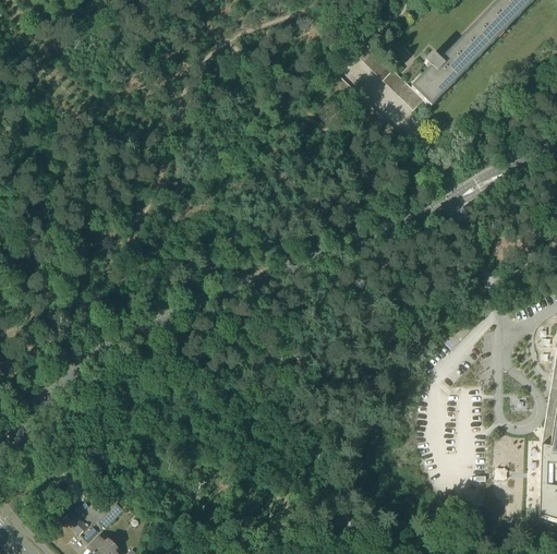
[(431,67),(411,86),(413,88),(418,94),(423,98),(431,106),(533,0),(497,0),(439,61),(432,53),(424,61),(431,67)]
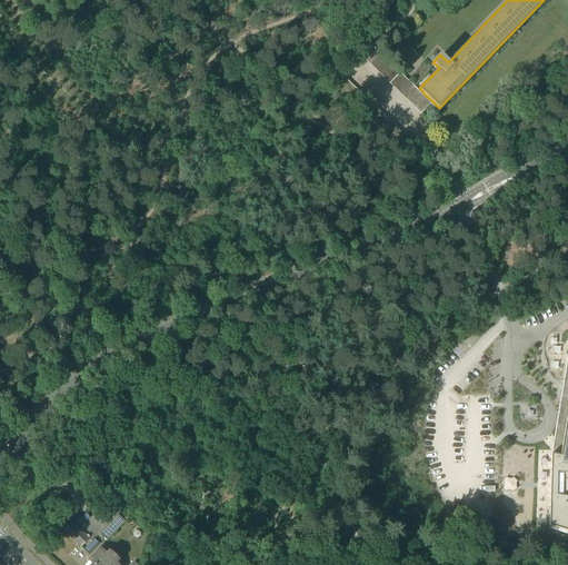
[(361,52),(371,42),(366,38),(357,48),(361,52)]
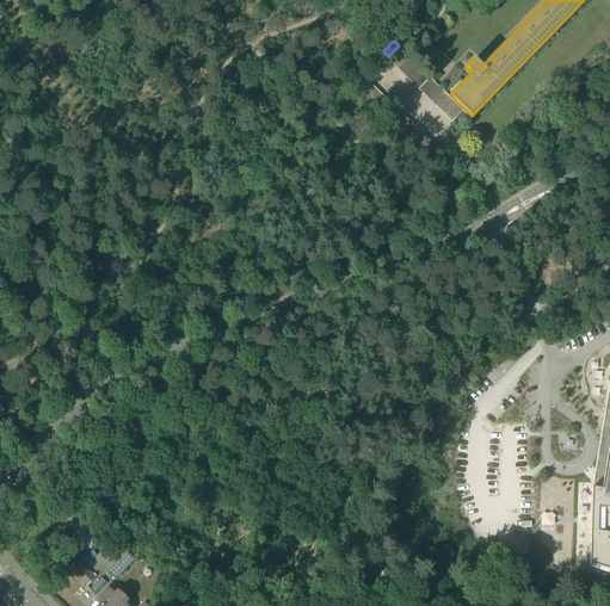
[(393,61),(404,50),(399,45),(388,56),(393,61)]
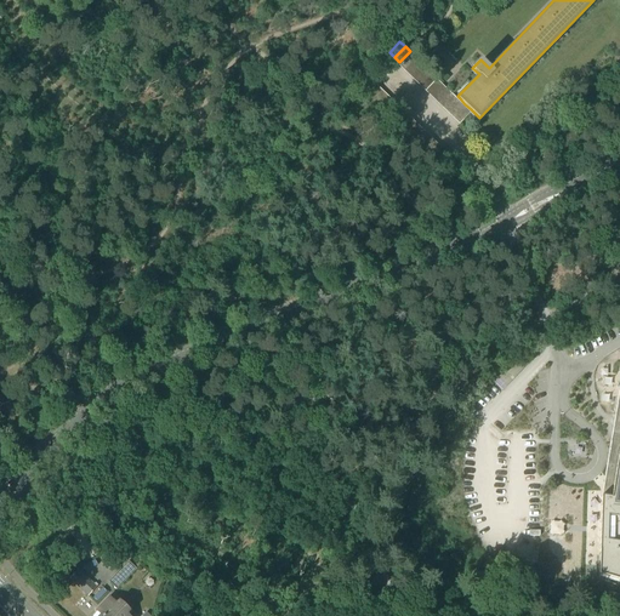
[(405,68),(416,56),(410,51),(399,62),(405,68)]
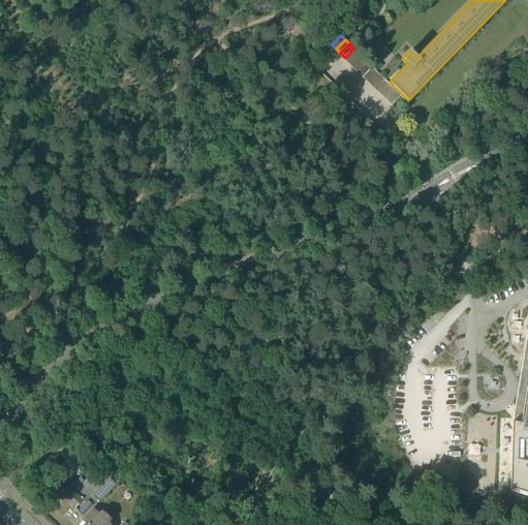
[(349,62),(359,53),(354,48),(345,58),(349,62)]
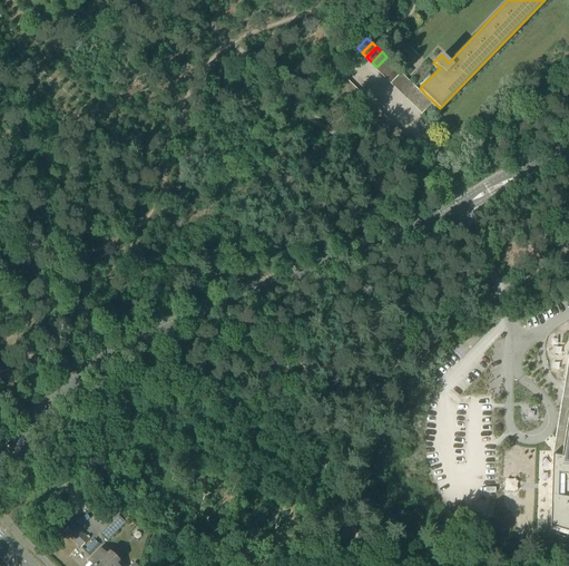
[(381,71),(391,61),(386,57),(376,67),(381,71)]
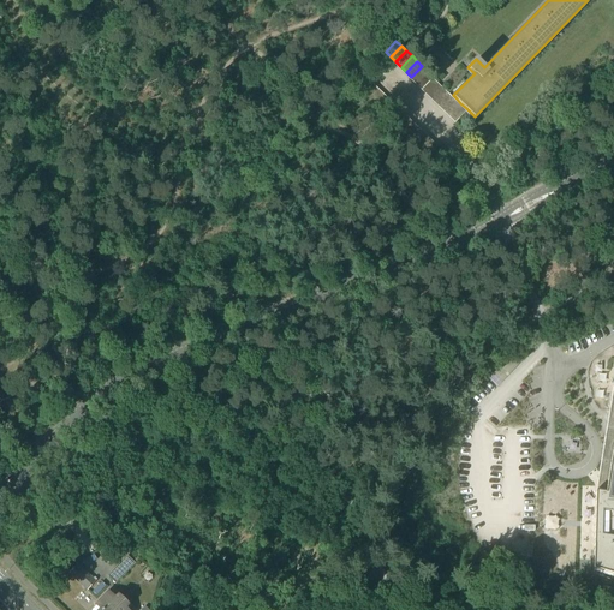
[(417,82),(428,71),(422,66),(411,77),(417,82)]
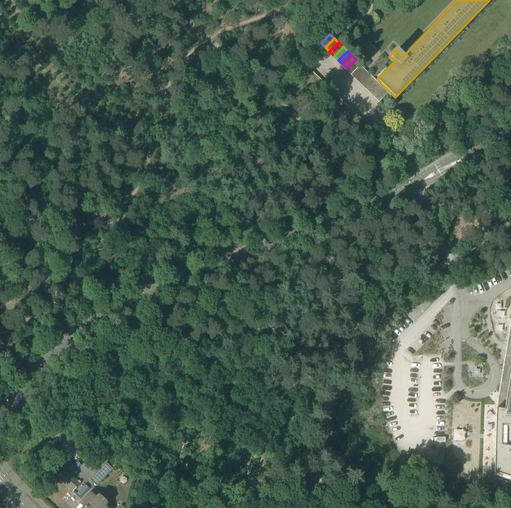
[(351,72),(360,63),(356,59),(347,68),(351,72)]
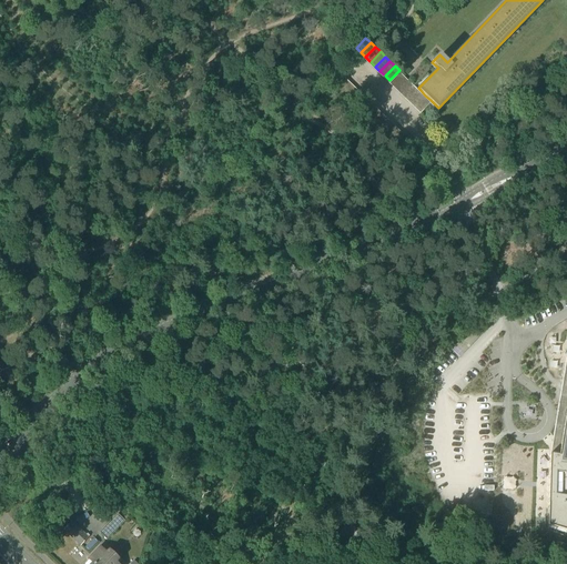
[(332,82),(342,72),(336,68),(326,78),(332,82)]
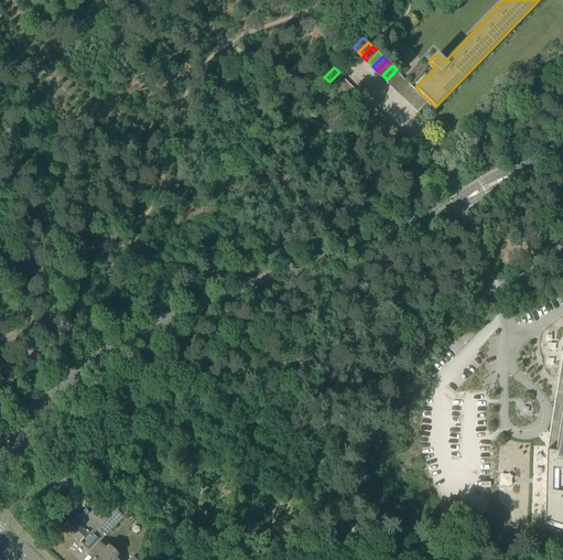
[(391,84),(401,74),(397,70),(387,79),(391,84)]
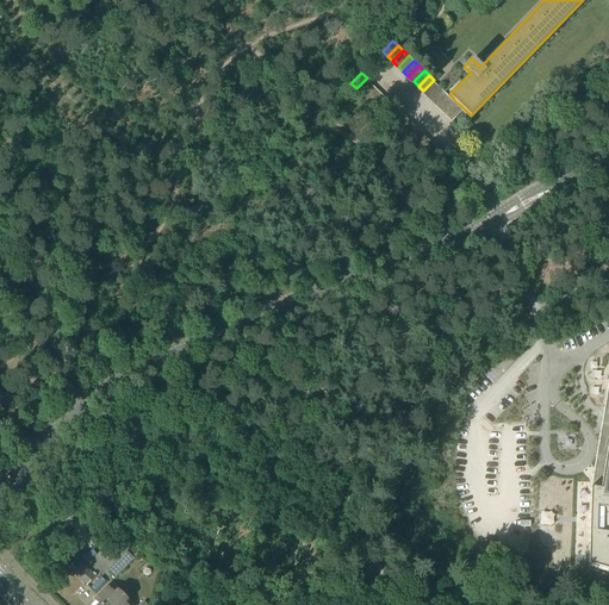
[(361,94),(372,82),(367,78),(356,88),(361,94)]
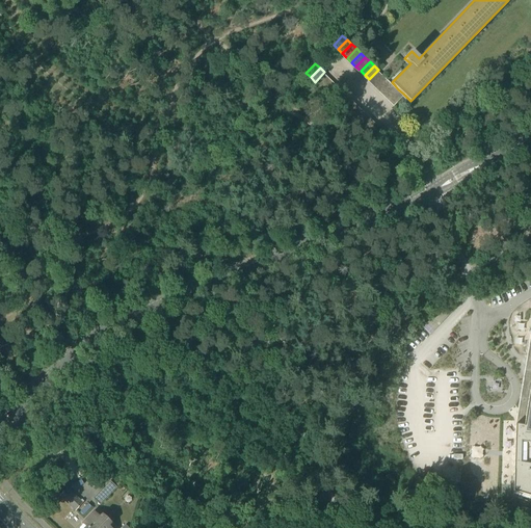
[(320,86),(329,77),(324,72),(315,82),(320,86)]
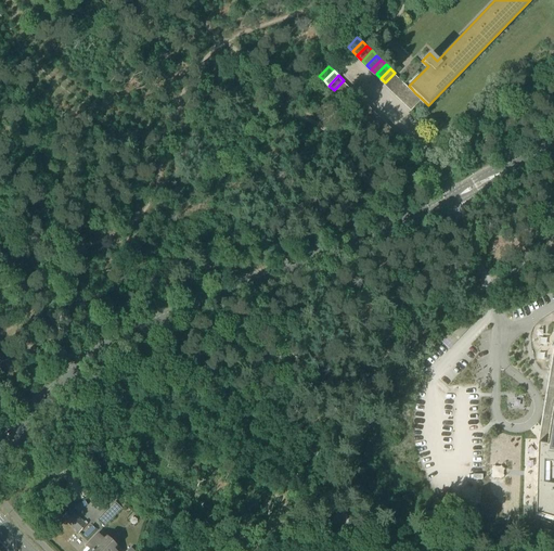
[(401,79),(400,77),(397,75),(387,85),(393,89),(401,79)]
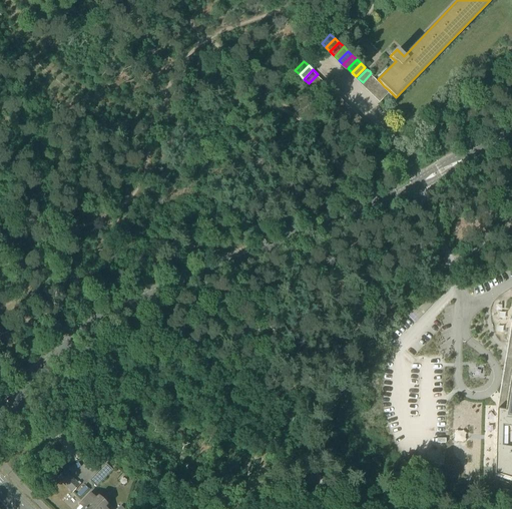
[(367,87),(376,77),(371,73),(363,82),(367,87)]
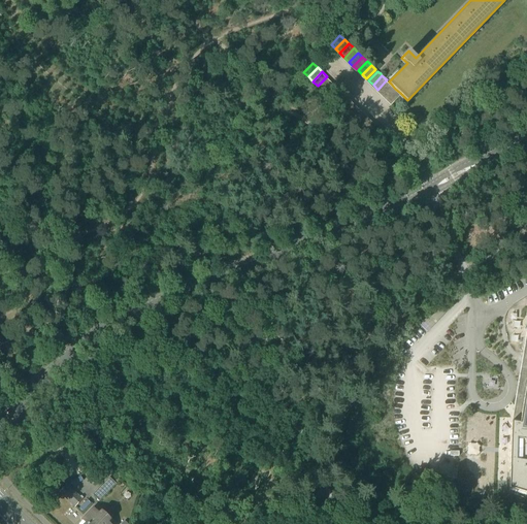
[(322,90),(331,80),(327,76),(318,86),(322,90)]
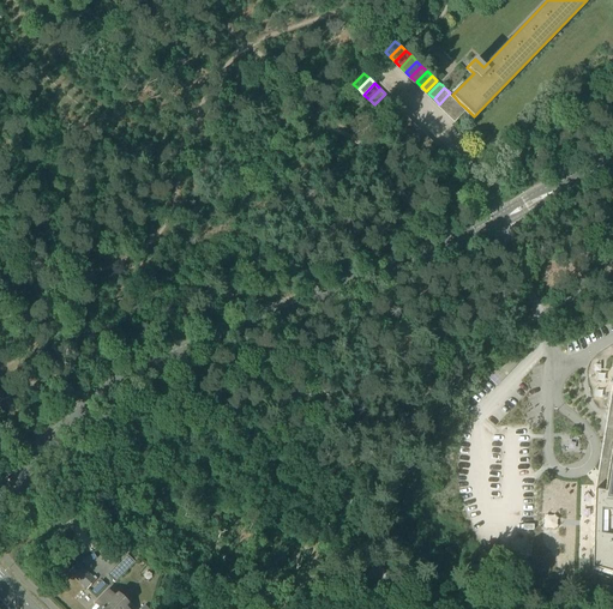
[(455,97),(452,95),(450,92),(439,104),(444,109),(455,97)]
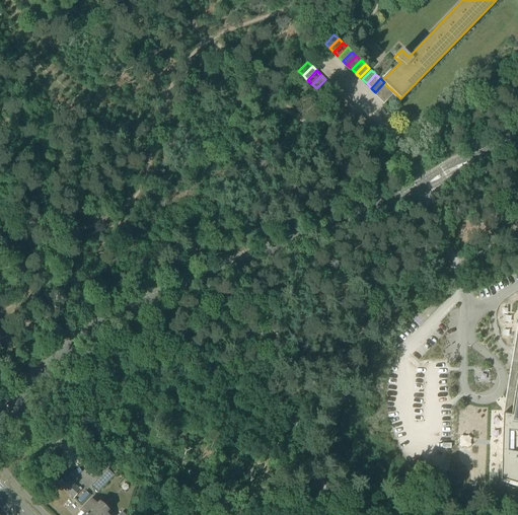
[(320,92),(329,83),(325,79),(316,88),(320,92)]
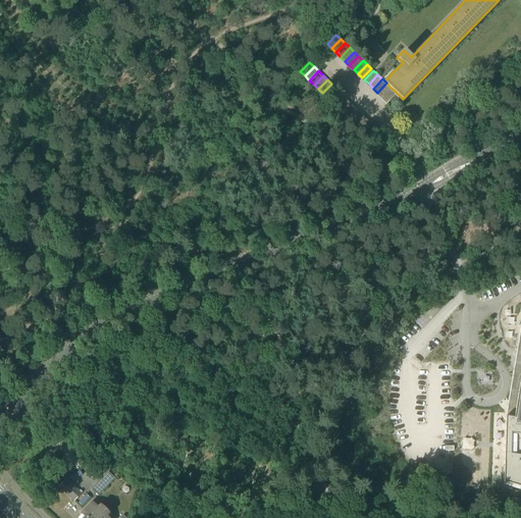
[(382,97),(384,94),(391,88),(386,83),(377,93),(382,97)]
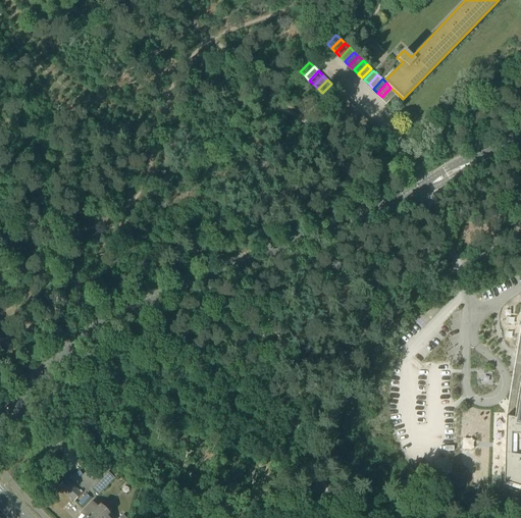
[(327,97),(336,88),(331,84),(322,93),(327,97)]
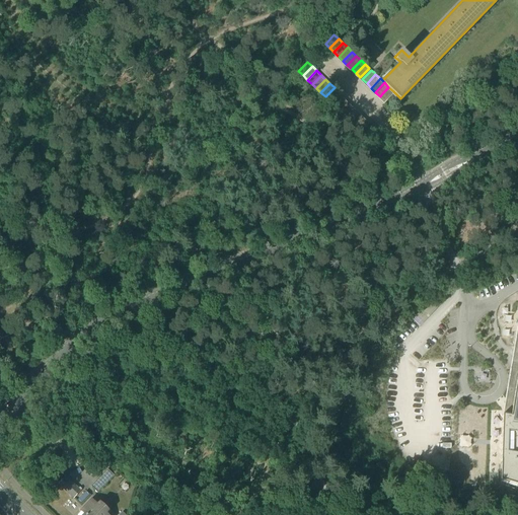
[(329,101),(339,91),(335,87),(325,96),(329,101)]
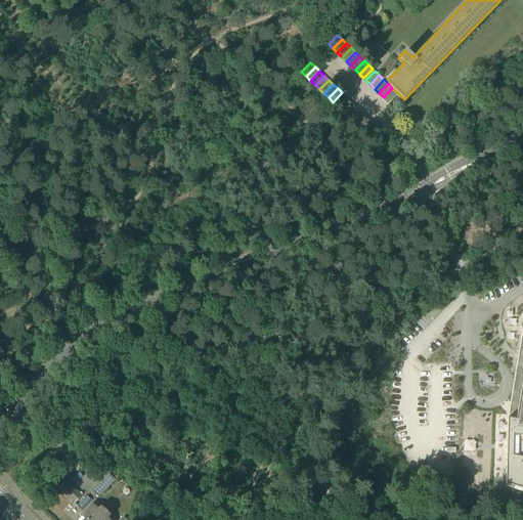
[(392,88),(386,94),(384,97),(388,101),(397,92),(392,88)]
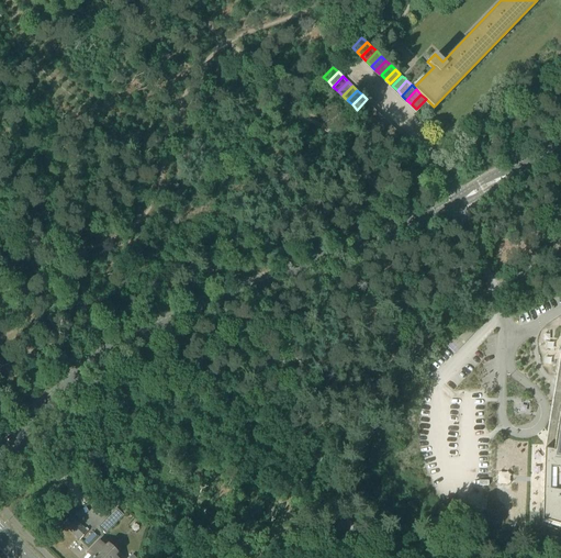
[(362,114),(371,104),(367,99),(357,110),(362,114)]
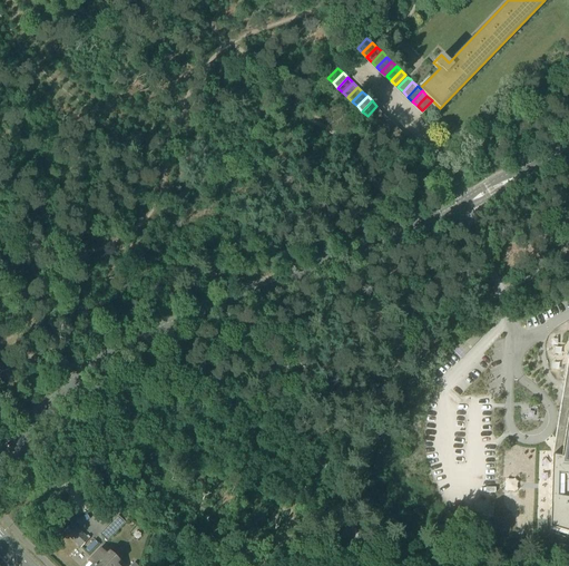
[(372,120),(382,110),(376,106),(368,116),(372,120)]
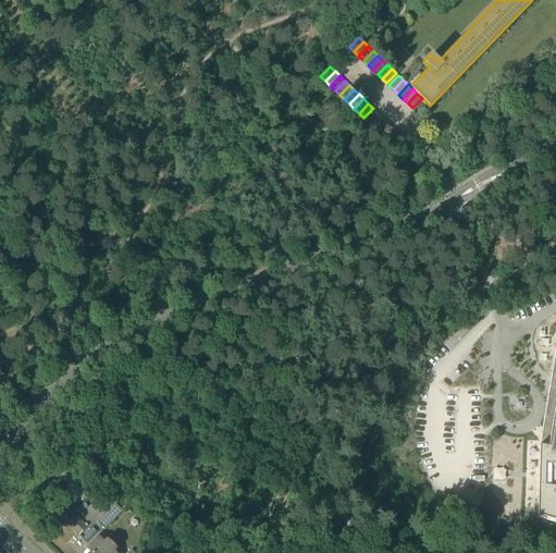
[(368,122),(378,112),(373,108),(363,118),(368,122)]
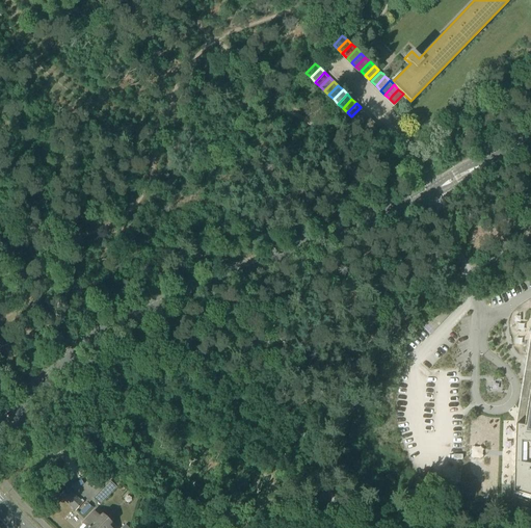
[(356,121),(366,111),(361,107),(351,116),(356,121)]
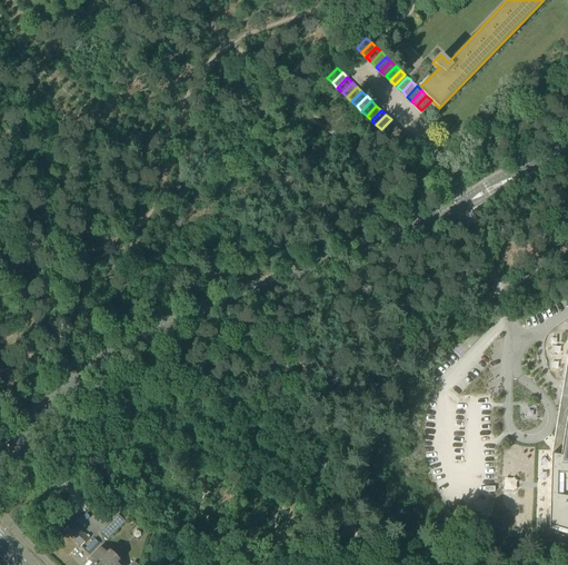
[(386,135),(396,124),(391,119),(381,129),(386,135)]
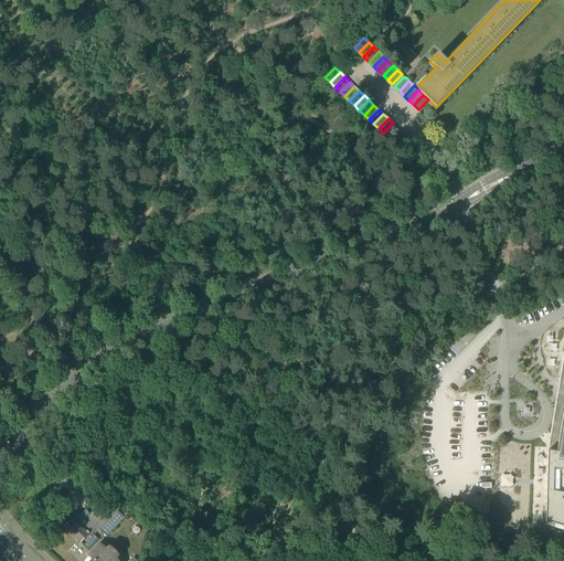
[(387,138),(397,127),(393,123),(383,134),(387,138)]
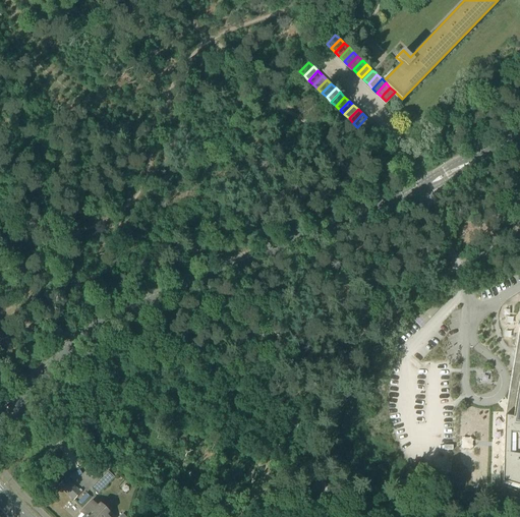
[(362,131),(371,122),(366,117),(357,127),(362,131)]
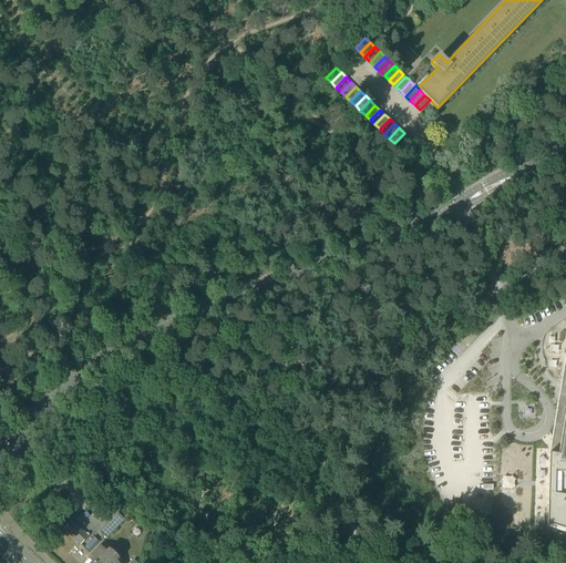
[(400,149),(405,142),(404,141),(408,136),(404,133),(394,143),(400,149)]
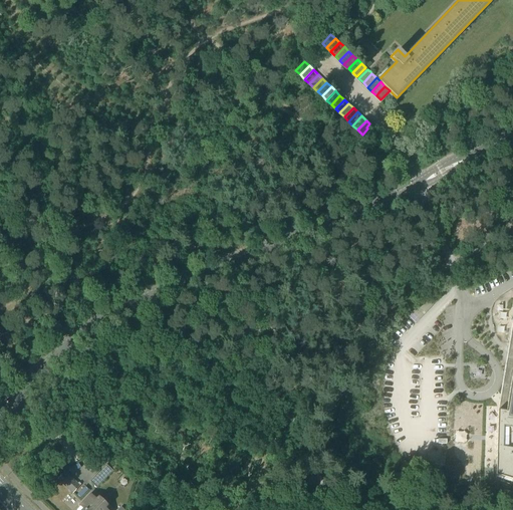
[(512,333),(511,342),(509,352),(512,352),(512,370),(506,410),(498,408),(497,453),(496,469),(496,473),(512,478),(512,333)]
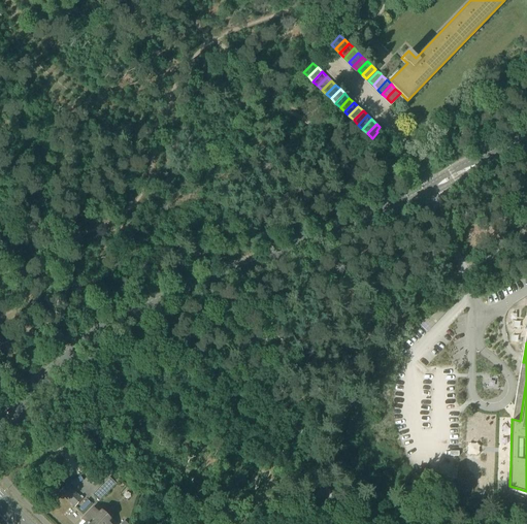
[(80,495),(67,483),(61,489),(75,503),(84,495),(81,493),(80,495)]
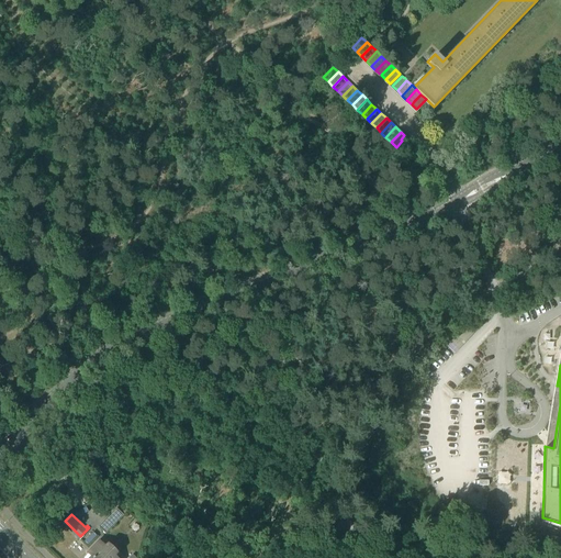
[(107,546),(100,539),(89,550),(94,556),(91,557),(119,557),(113,553),(115,550),(109,544),(107,546)]
